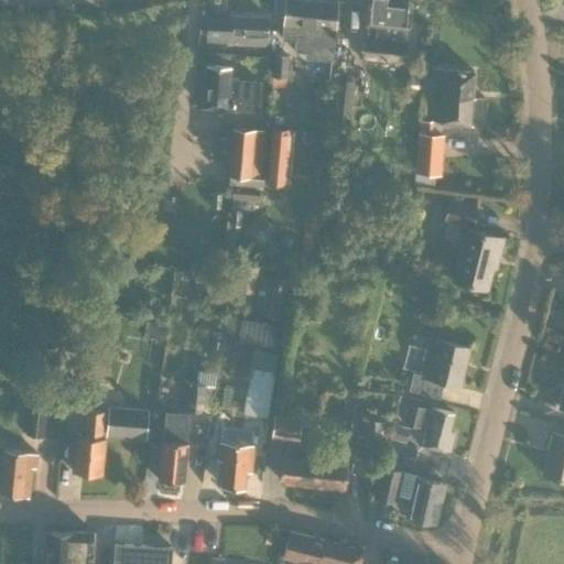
[(337,1),(323,0),(285,0),(283,31),(297,32),(296,39),(334,42),(337,1)]
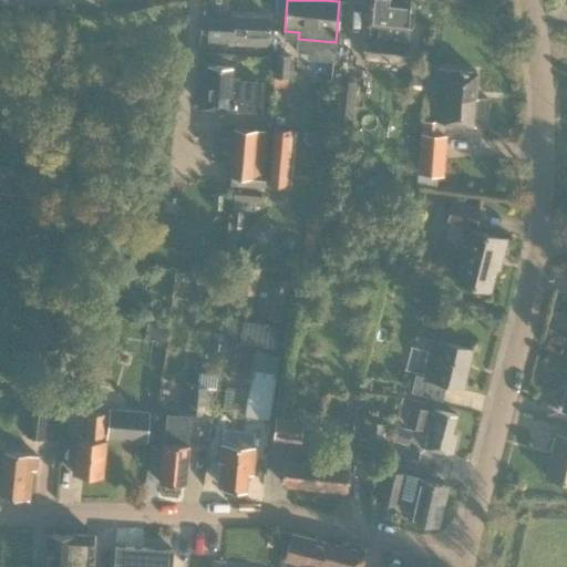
[(369,0),(368,23),(378,24),(377,38),(367,37),(364,58),(409,61),(412,26),(408,26),(410,0),(404,0),(369,0)]
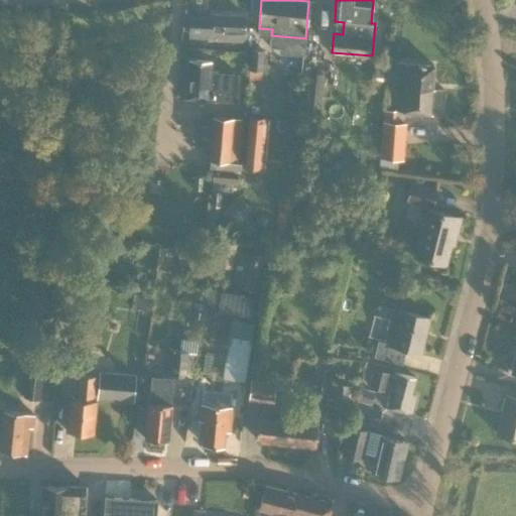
[(209,34),(209,39),(245,40),(246,15),(210,14),(210,18),(189,17),(188,34),(209,34)]
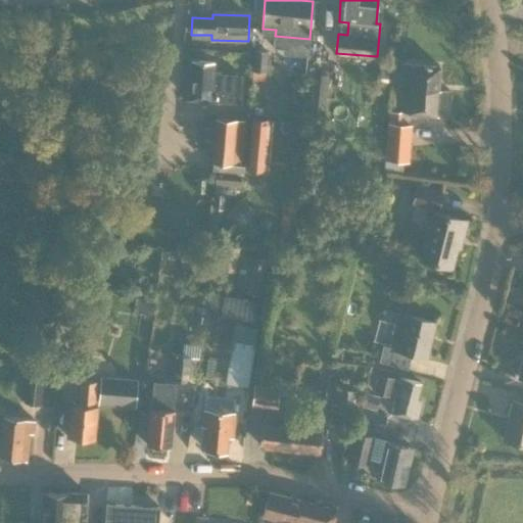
[(253,70),(266,72),(268,51),(254,50),(253,70)]
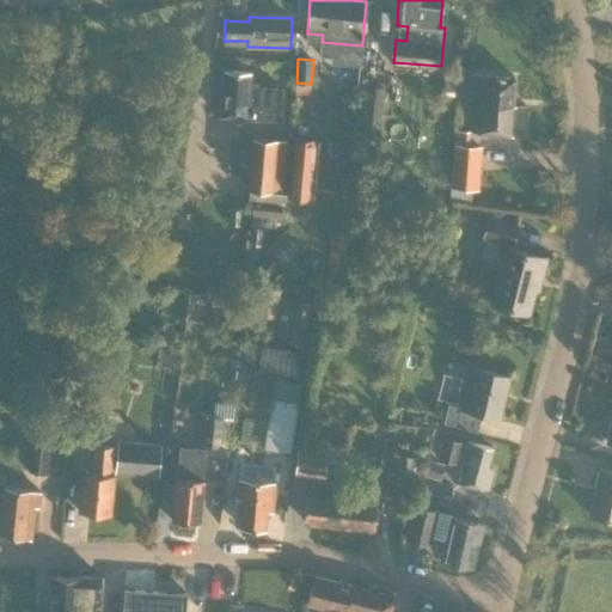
[(249,86),(250,72),(224,69),(220,116),(252,118),(281,120),(283,87),(249,86)]
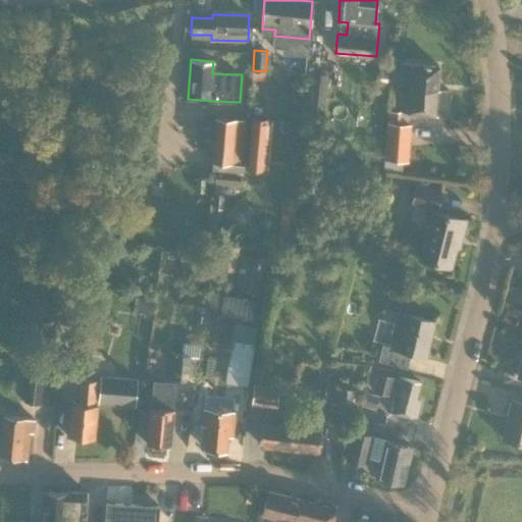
[(438,65),(399,62),(398,76),(404,76),(400,111),(416,112),(416,113),(448,116),(450,90),(444,89),(444,90),(436,89),(438,65)]
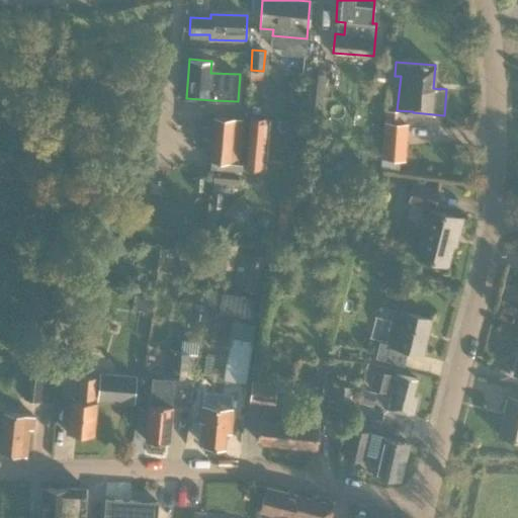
[(310,72),(306,113),(321,115),(325,74),(310,72)]
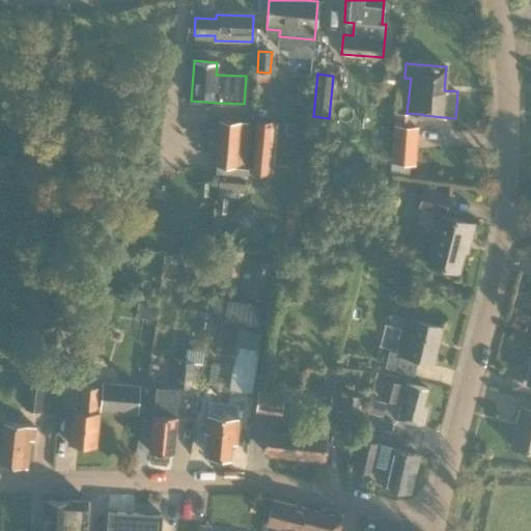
[(407,126),(407,113),(395,112),(394,124),(407,126)]
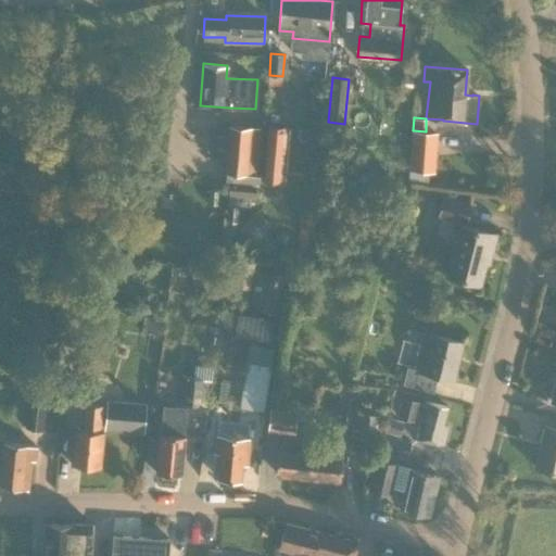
[(268,124),(263,179),(280,180),(286,125),(268,124)]
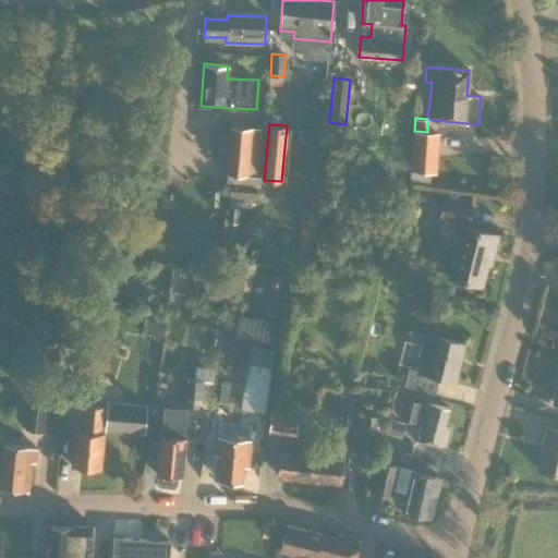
[(230,125),(226,172),(256,176),(261,128),(230,125)]
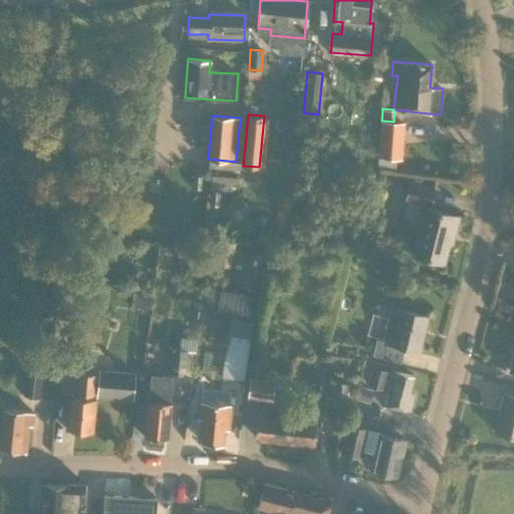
[(378,157),(403,158),(406,122),(394,121),(381,120),(378,157)]
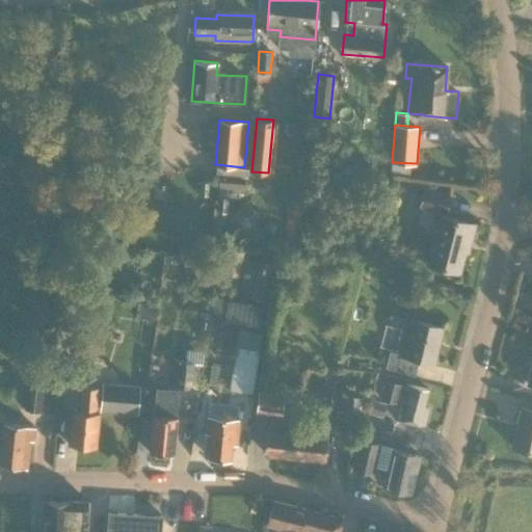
[(243,188),(244,180),(219,178),(218,187),(240,189),(240,188),(243,188)]
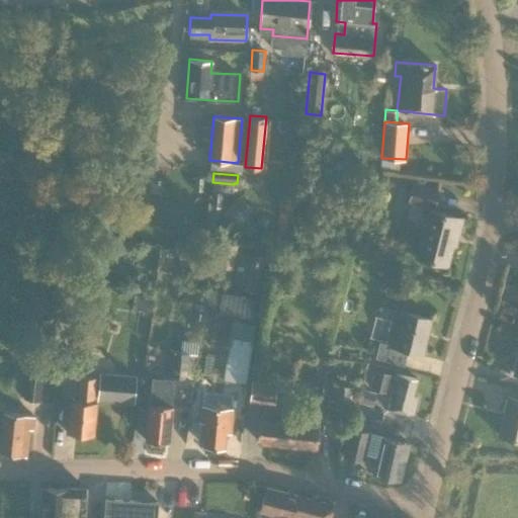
[(233,192),(234,184),(212,182),(211,190),(223,191),(233,192)]
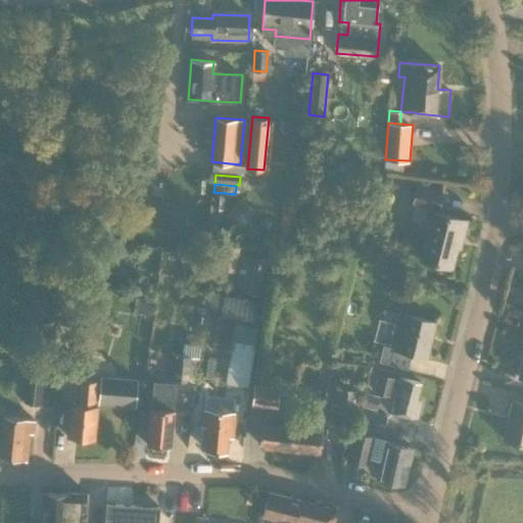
[(417,185),(413,202),(437,208),(441,191),(417,185)]
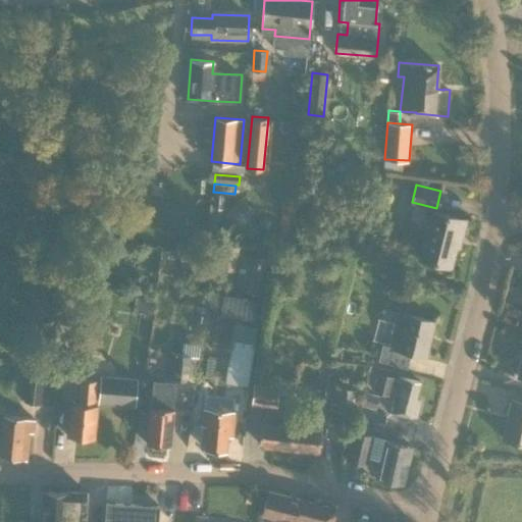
[(223,207),(224,193),(213,192),(212,206),(223,207)]
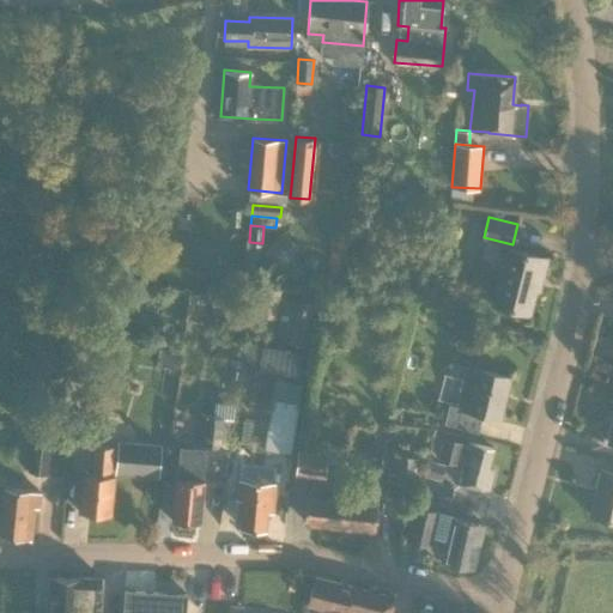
[(344,246),(345,231),(332,230),(331,244),(344,246)]
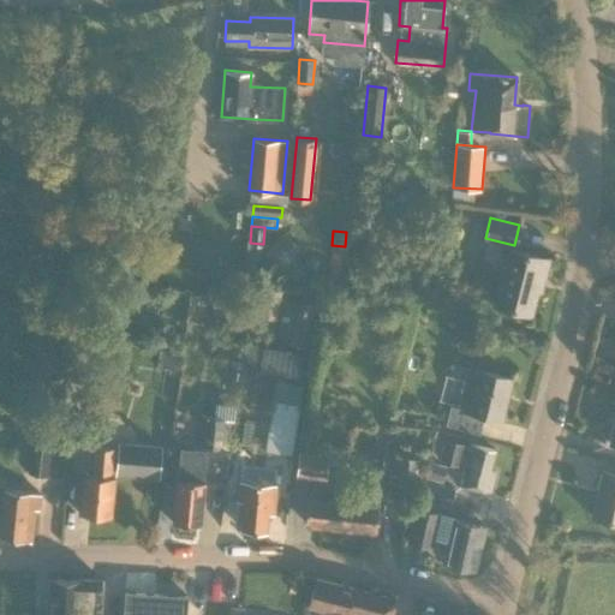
[(284,267),(299,246),(281,233),(266,254),(284,267)]
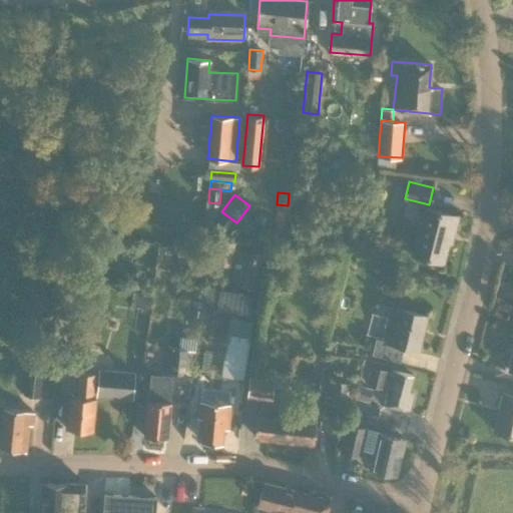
[(412,253),(443,262),(451,231),(454,232),(458,215),(424,206),(412,253)]
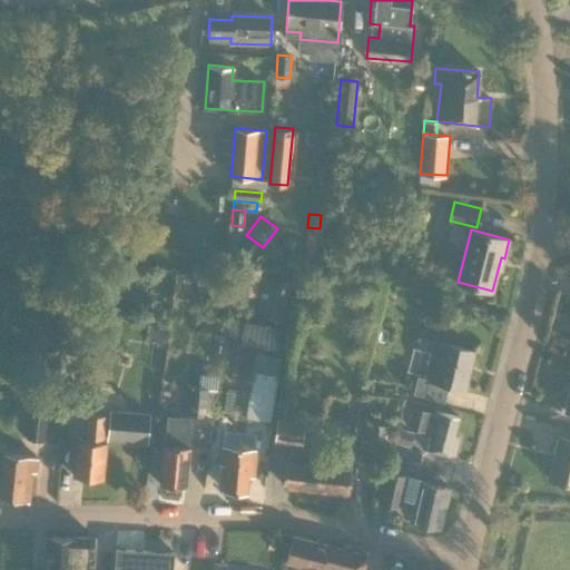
[(236,292),(263,293),(264,266),(237,265),(236,292)]
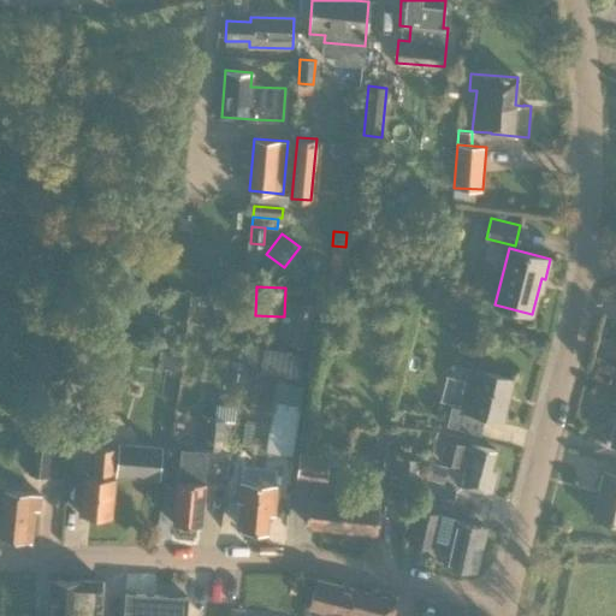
[(309,347),(317,303),(292,300),(285,343),(309,347)]
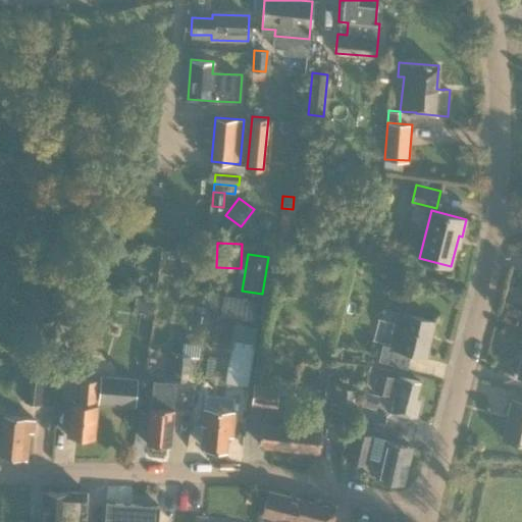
[(154,258),(118,255),(115,278),(151,282),(154,258)]
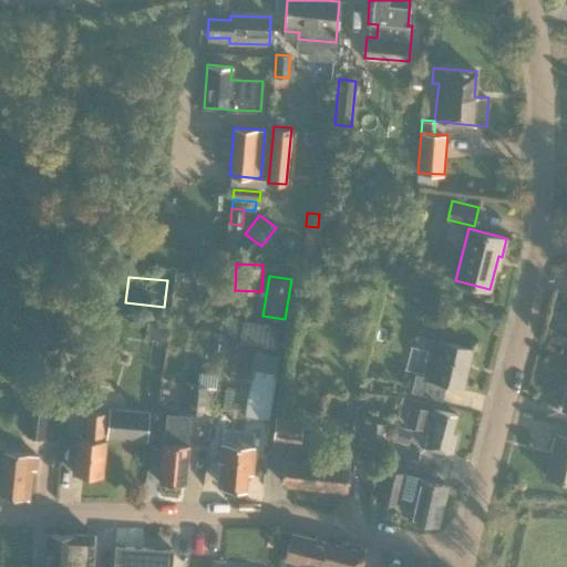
[(238,340),(241,319),(228,317),(225,338),(238,340)]
